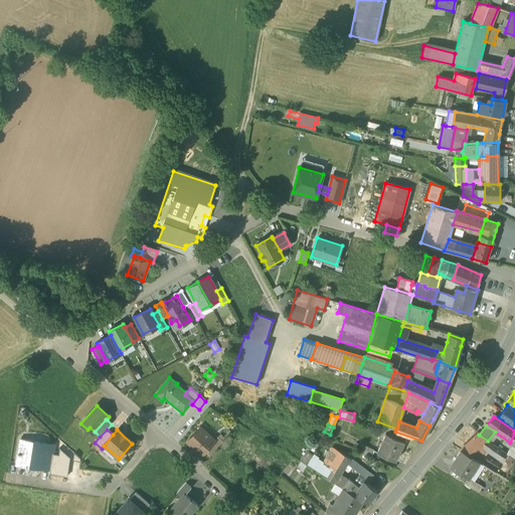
[(214,441),(203,431),(200,434),(197,431),(187,442),(201,456),(205,451),(214,441)]
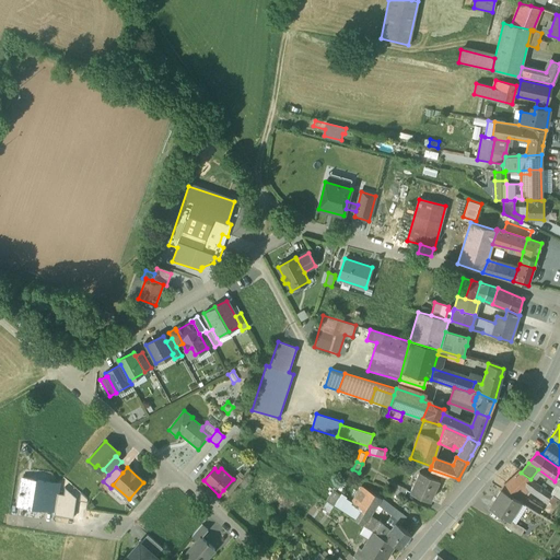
[(439,481),(419,471),(409,492),(430,501),(439,481)]
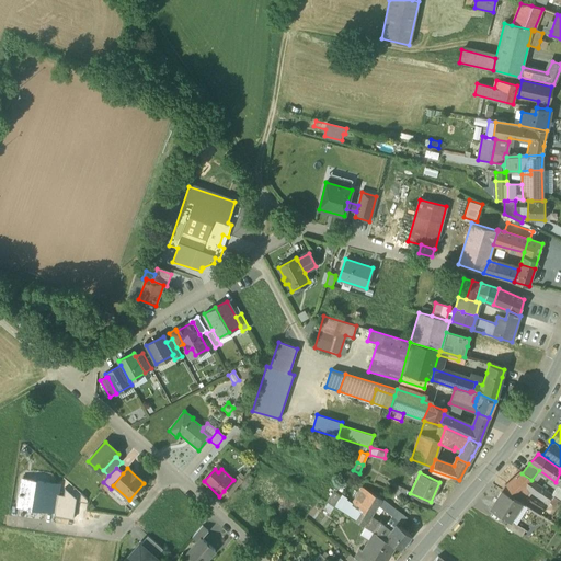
[(522,473),(510,484),(519,492),(526,487),(546,501),(548,503),(549,502),(553,496),(531,480),(522,473)]
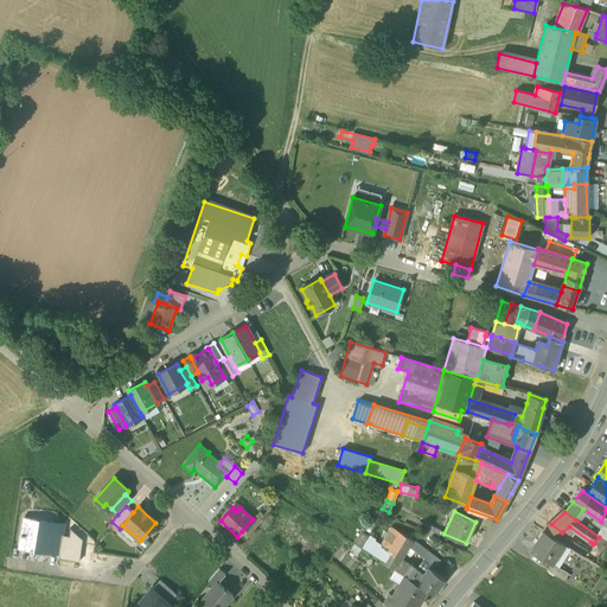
[(256,515),(253,519),(242,531),(248,536),(262,521),(256,515)]
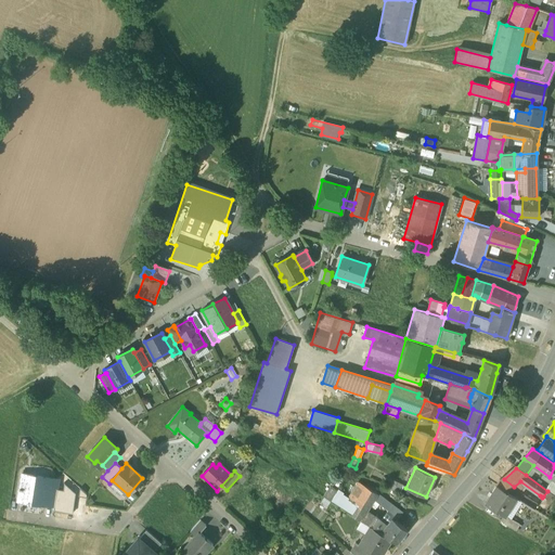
[(49,478),(22,474),(18,490),(21,490),(18,501),(28,502),(29,500),(44,502),(46,502),(48,488),(49,478)]
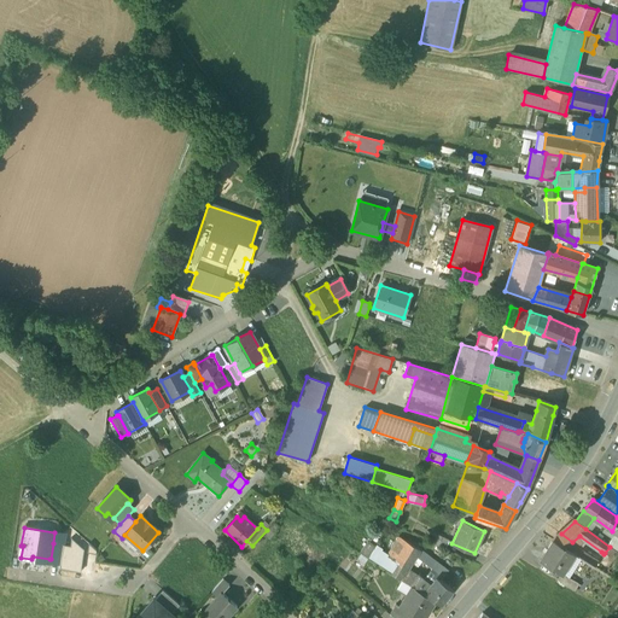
[(449,541),(433,534),(430,542),(445,549),(449,541)]
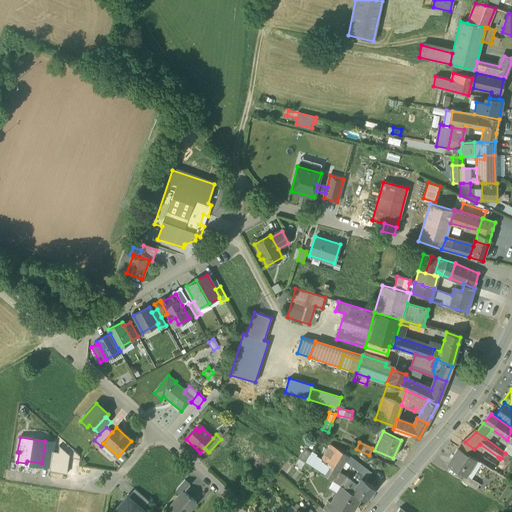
[(348,455),(331,445),(321,461),(330,467),(324,475),(333,480),(336,473),(344,461),(348,455)]
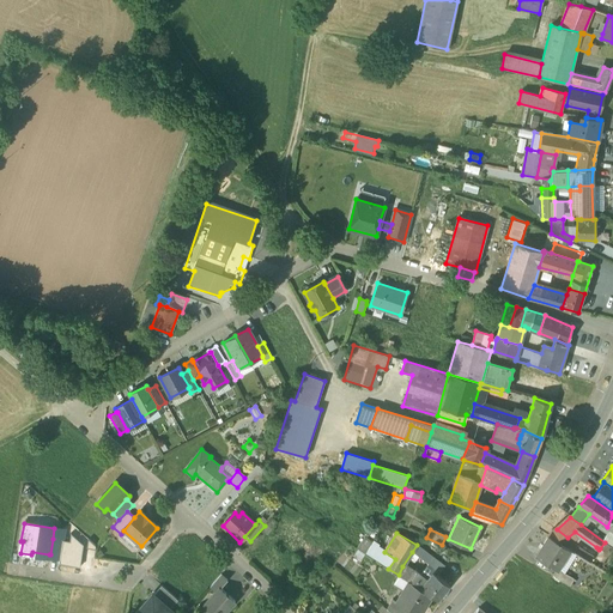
[(68,541),(62,540),(60,559),(59,565),(79,568),(83,545),(70,534),(68,541)]
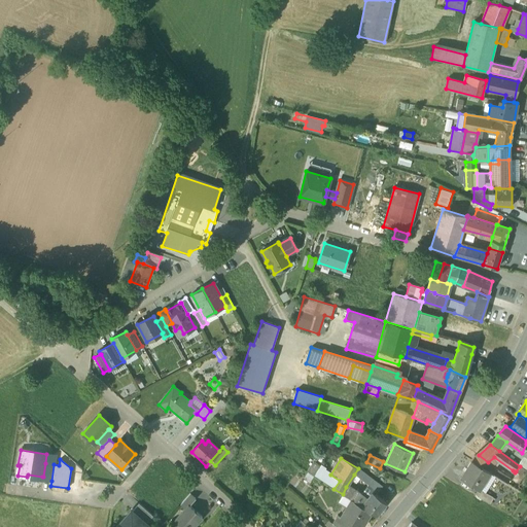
[(490,472),(471,461),(460,479),(479,491),(490,472)]
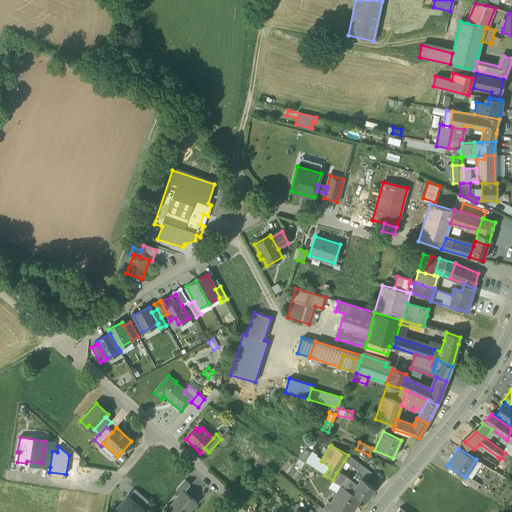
[(304,449),(298,458),(305,463),(310,454),(304,449)]
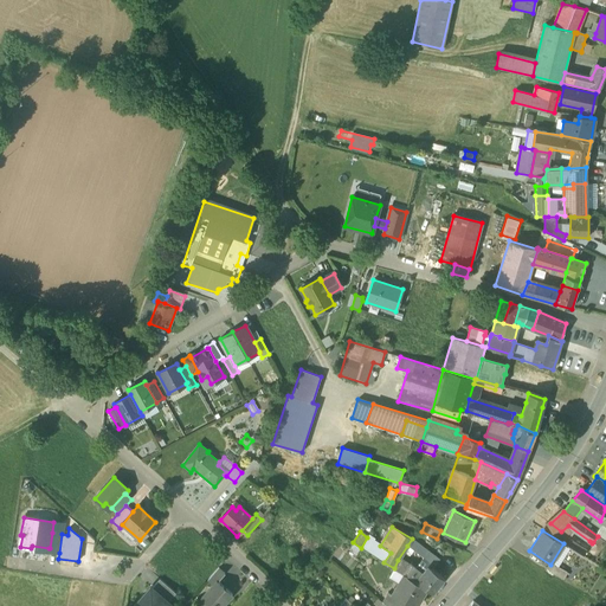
[(52,533),(50,548),(49,548),(49,552),(59,553),(62,534),(52,533)]
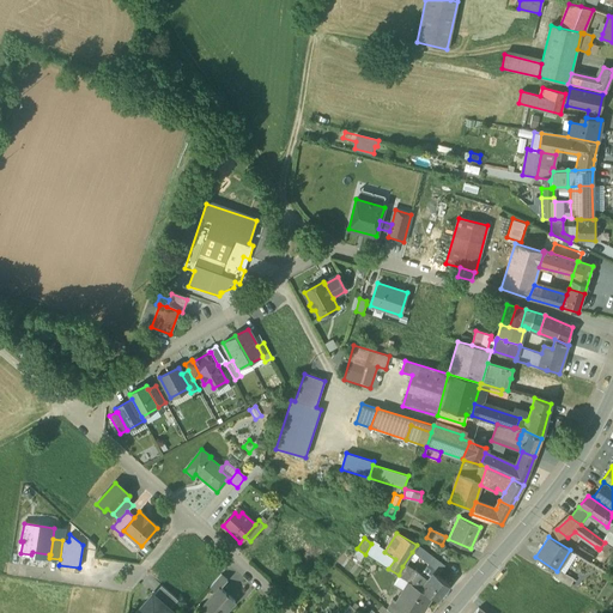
[(612,547),(605,542),(600,548),(598,551),(592,560),(604,568),(612,554),(612,547)]
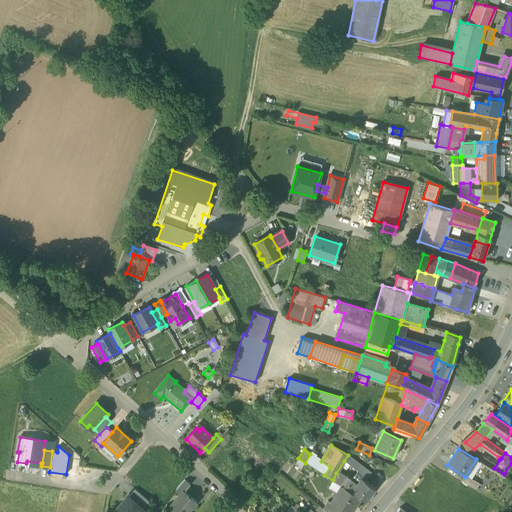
[(355,460),(348,455),(344,461),(350,466),(355,460)]
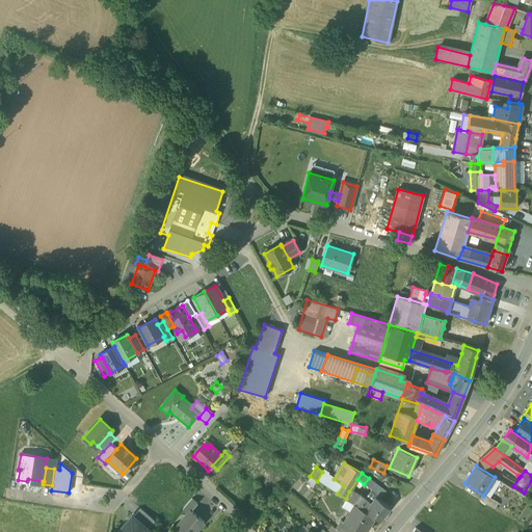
[(375,483),(371,489),(372,490),(380,497),(386,490),(375,483)]
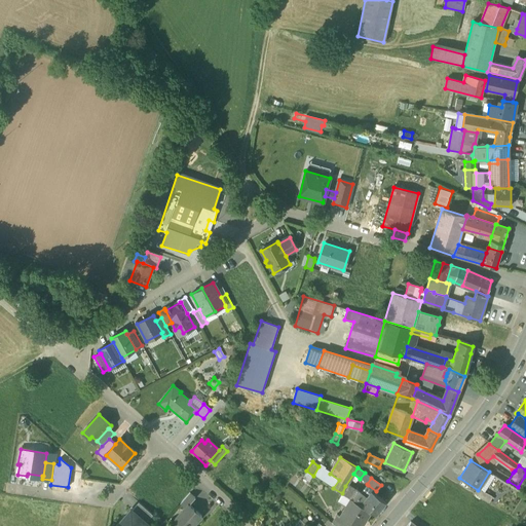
[(368,485),(361,493),(367,498),(372,491),(374,493),(376,491),(368,485)]
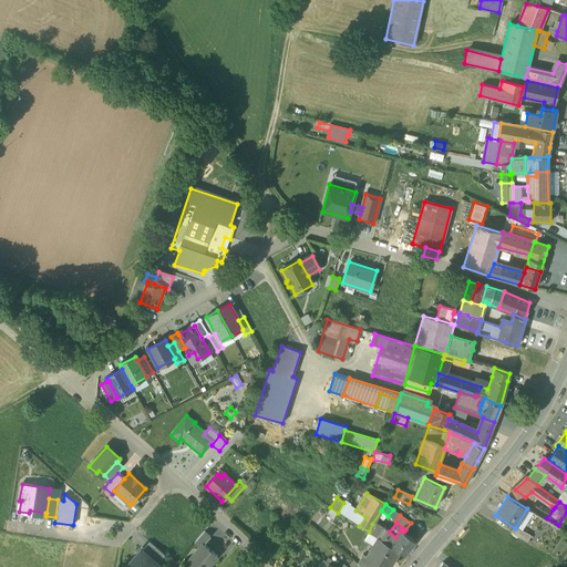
[(384,531),(372,524),(369,532),(370,533),(380,539),(384,532),(384,531)]
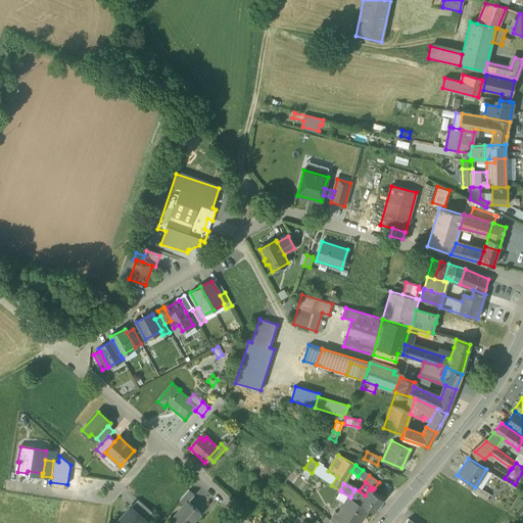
[(359,490),(355,488),(354,489),(354,490),(350,497),(352,498),(360,503),(365,495),(359,490)]
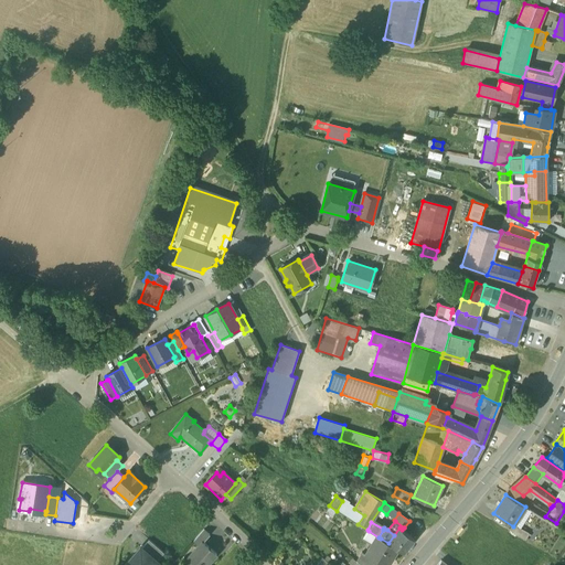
[(402,530),(400,528),(394,535),(388,543),(397,548),(404,552),(414,540),(402,530)]
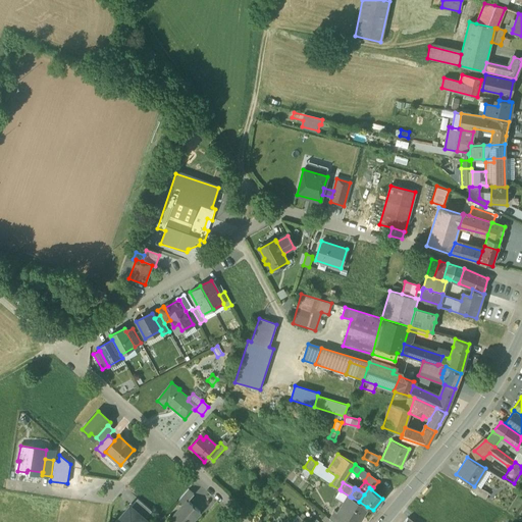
[(488,493),(477,487),(474,493),(485,500),(488,493)]
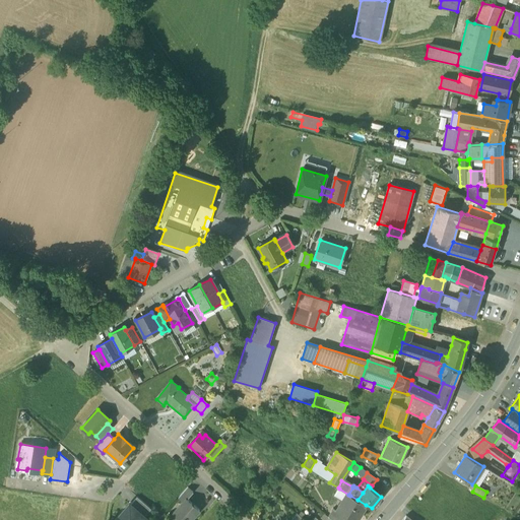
[(188,488),(178,499),(182,503),(186,499),(187,500),(193,493),(188,488)]
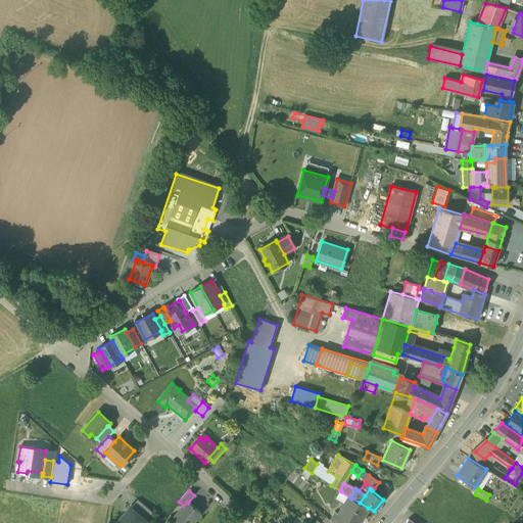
[(350,497),(341,491),(336,500),(343,505),(344,503),(348,506),(352,498),(350,497)]
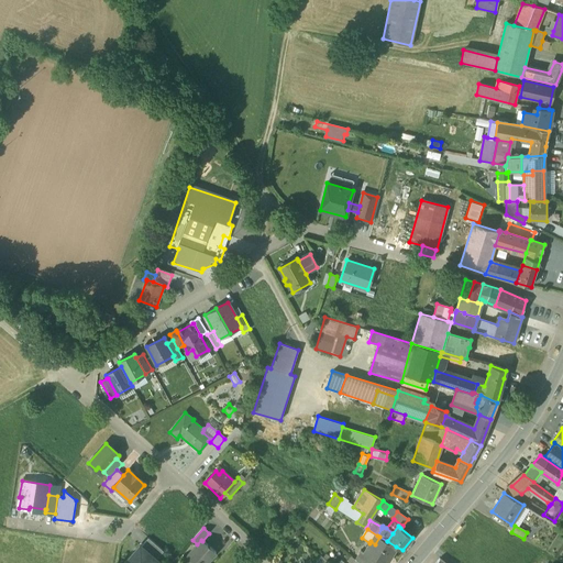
[(387,541),(379,537),(375,544),(371,541),(370,543),(367,548),(364,553),(363,553),(375,561),(378,562),(386,562),(396,547),(387,541)]
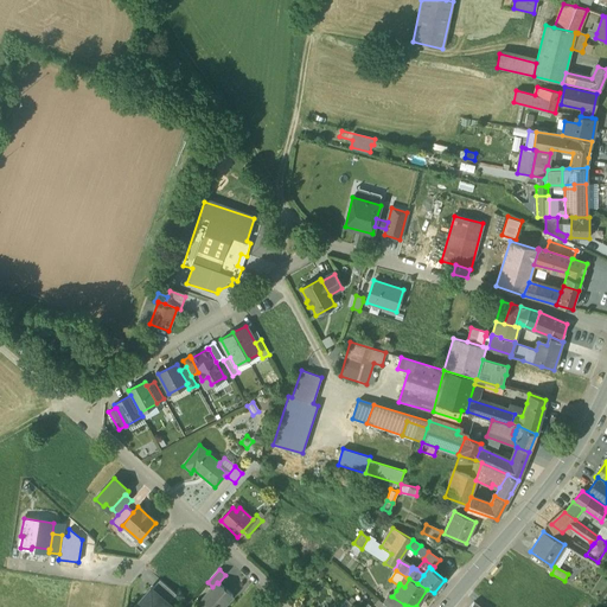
[(176,594),(160,581),(152,589),(168,604),(176,594)]
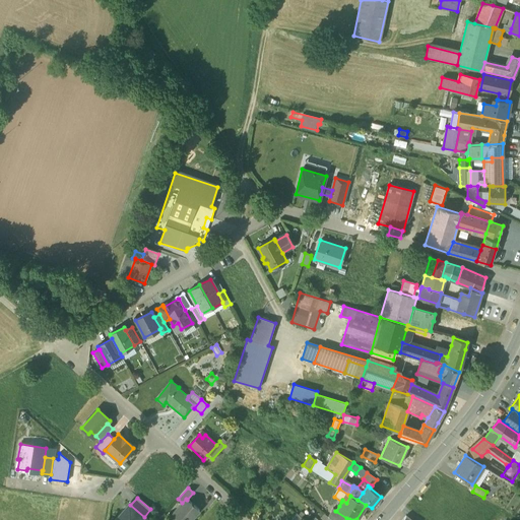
[(187,500),(186,499),(182,503),(173,514),(179,519),(182,519),(184,519),(185,519),(190,519),(199,511),(187,500)]
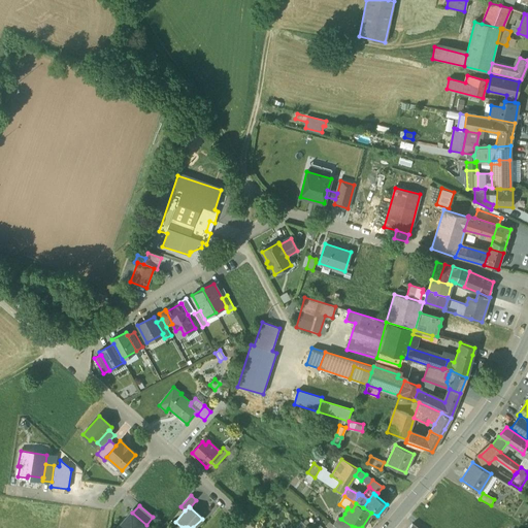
[(132,513),(131,512),(117,527),(145,527),(147,526),(146,525),(132,513)]
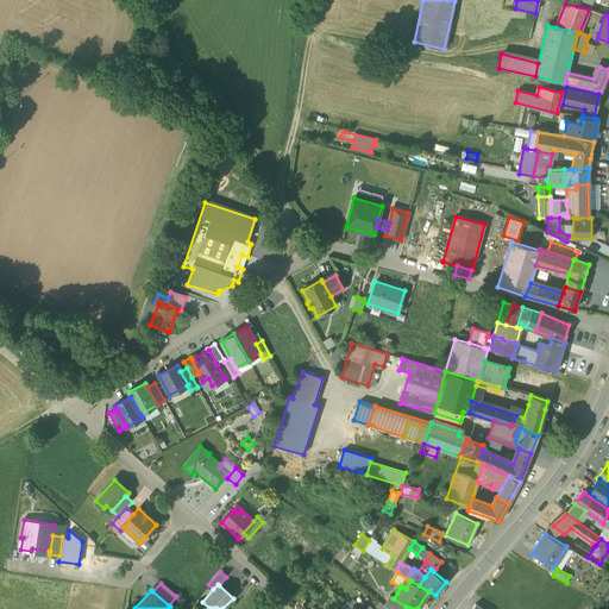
[(403,608),(406,607),(393,598),(394,598),(390,596),(384,606),(385,607),(388,608),(403,608)]
